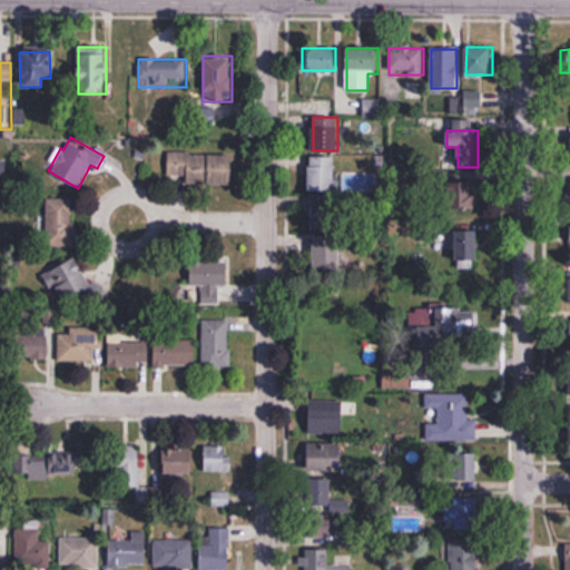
[(234,185),(235,154),(168,153),(168,183),(206,184),(234,185)]
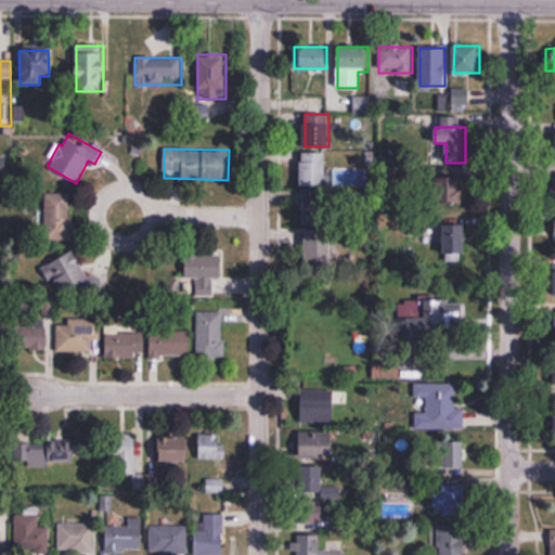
[(326,152),(301,152),(301,185),(326,185),(326,152)]
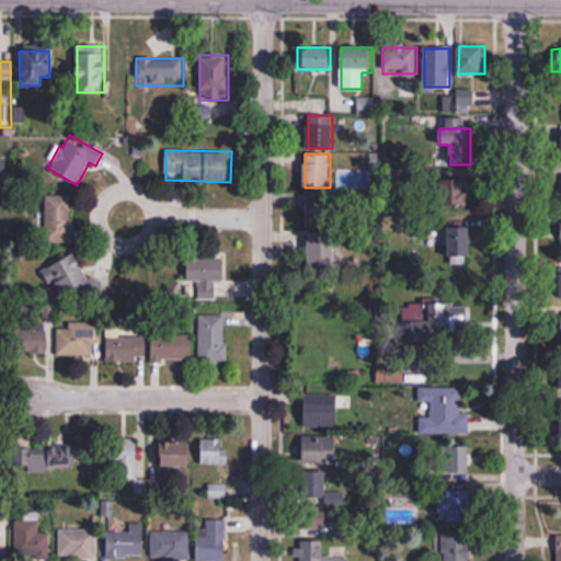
[(453,184),(453,206),(472,206),(472,184),(453,184)]
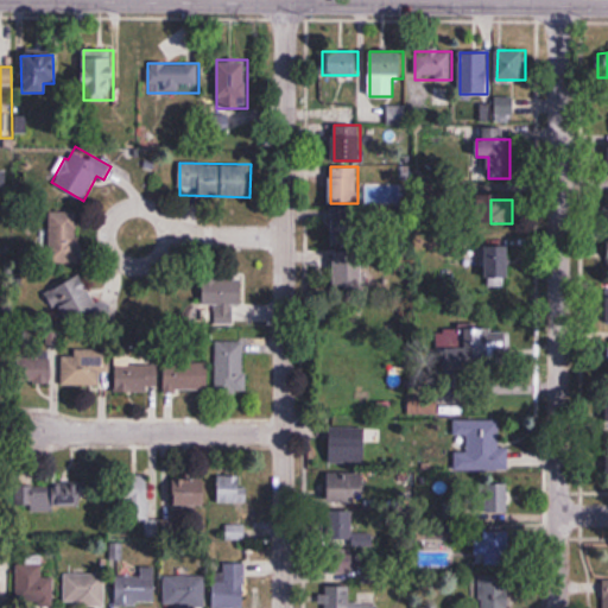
[(333,247),(361,247),(361,209),(333,209),(333,247)]
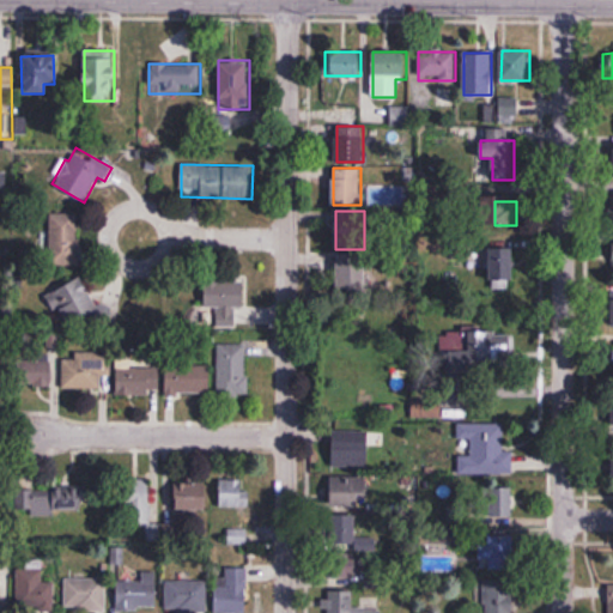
[(50,263),(79,263),(79,214),(50,214),(50,263)]
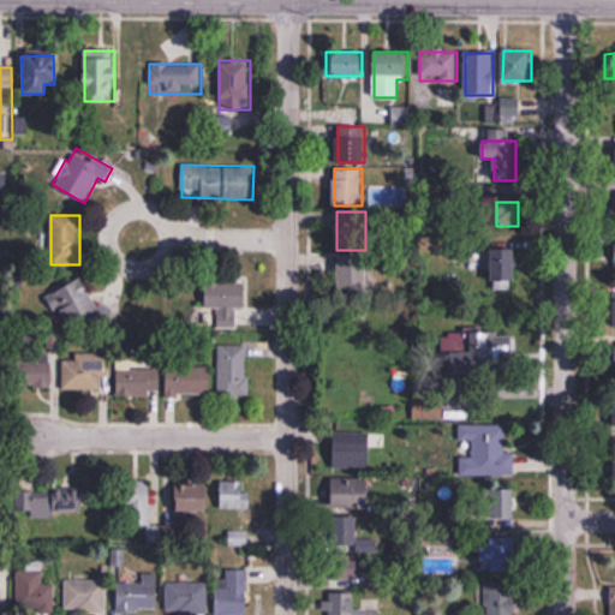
[(493,249),(493,285),(515,285),(515,249),(493,249)]
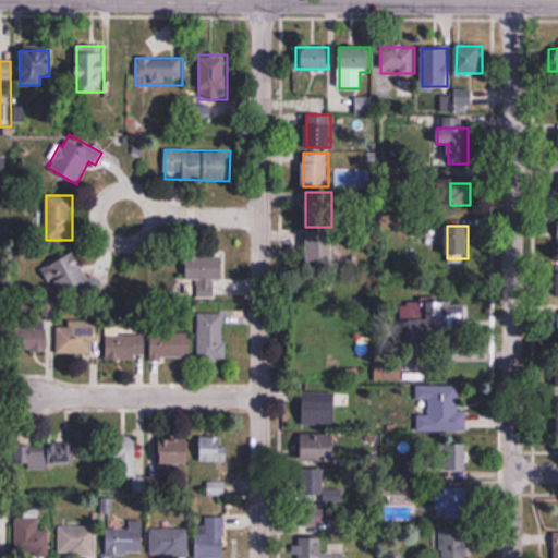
[(308,233),(308,268),(334,268),(334,233),(308,233)]
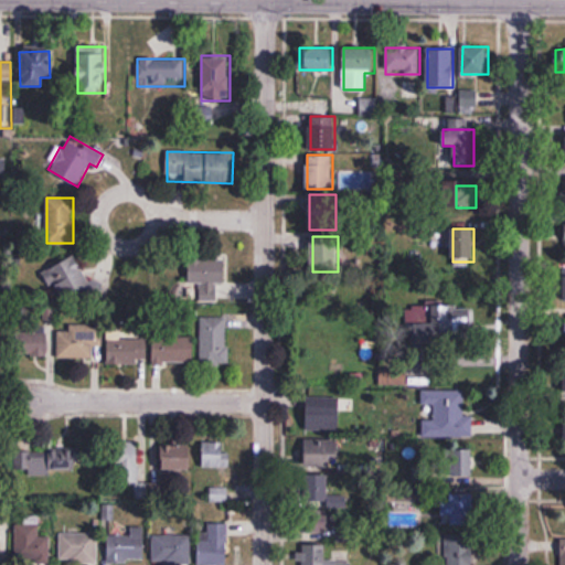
[(102,288),(98,281),(89,286),(76,256),(44,272),(61,308),(102,288)]
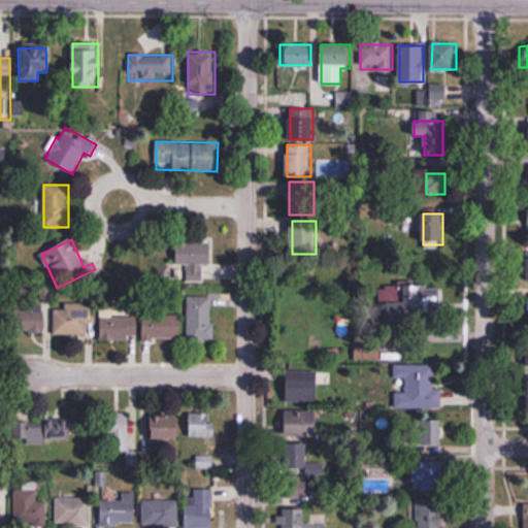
[(222,281),(223,264),(210,264),(211,245),(176,244),(175,281),(222,281)]
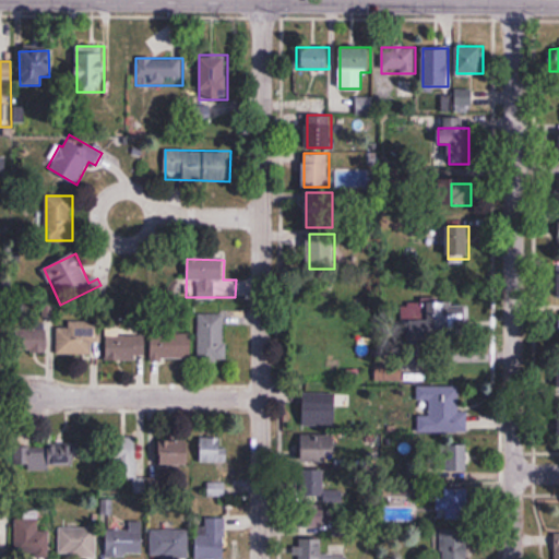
[(409,326),(470,325),(468,304),(409,305),(409,326)]
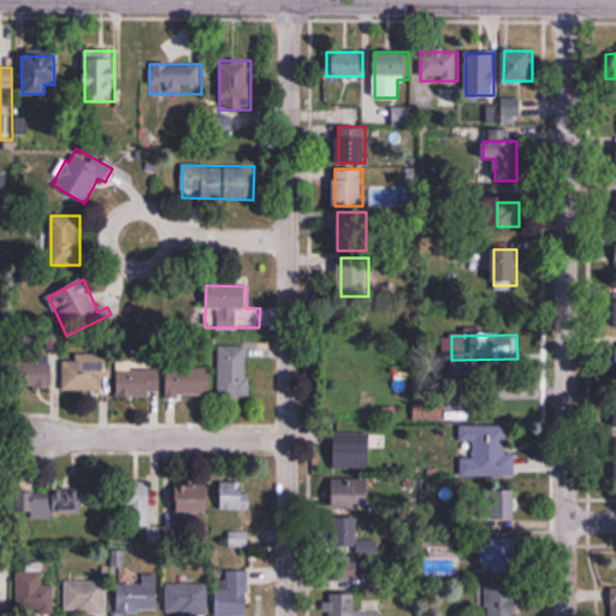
[(18,361),(18,390),(57,390),(58,336),(46,336),(46,361),(18,361)]
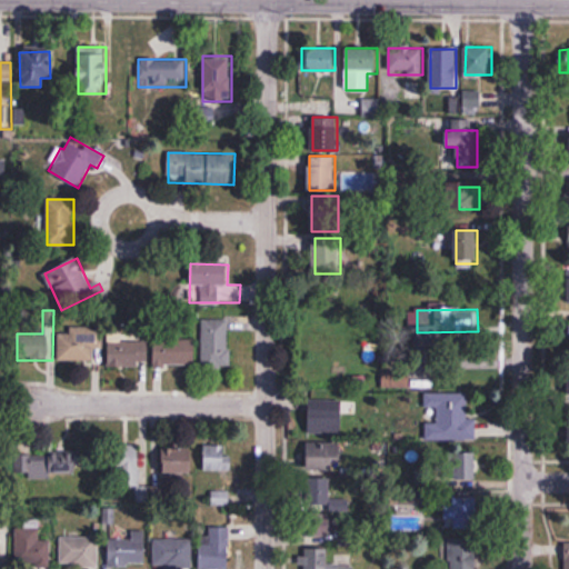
[(202,367),(230,367),(230,320),(202,320),(202,367)]
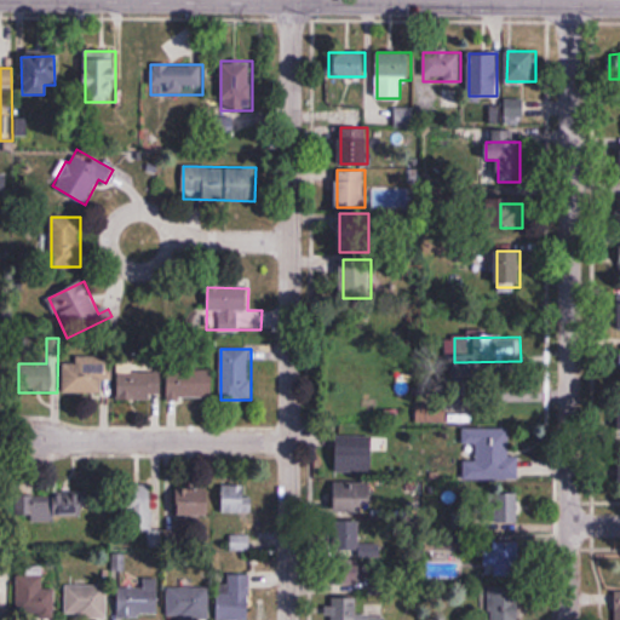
[(64,394),(103,394),(103,383),(113,383),(113,360),(64,360),(64,394)]
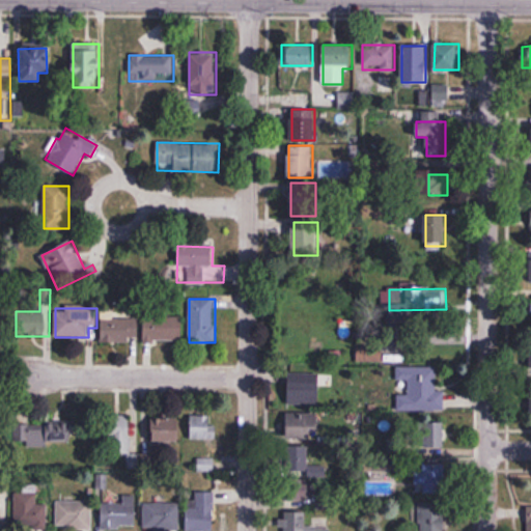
[(103,342),(138,342),(138,316),(103,316),(103,342)]
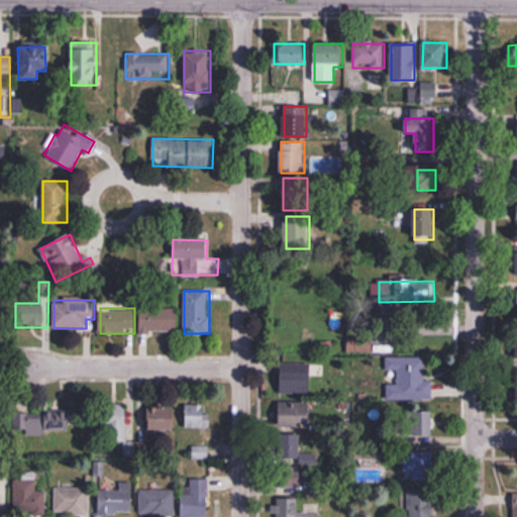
[(177,333),(178,308),(139,308),(139,333),(177,333)]
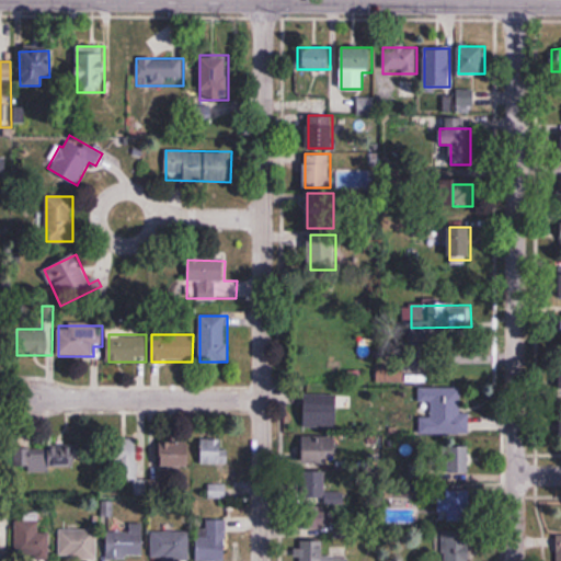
[(421,388),(420,433),(466,434),(466,388),(421,388)]
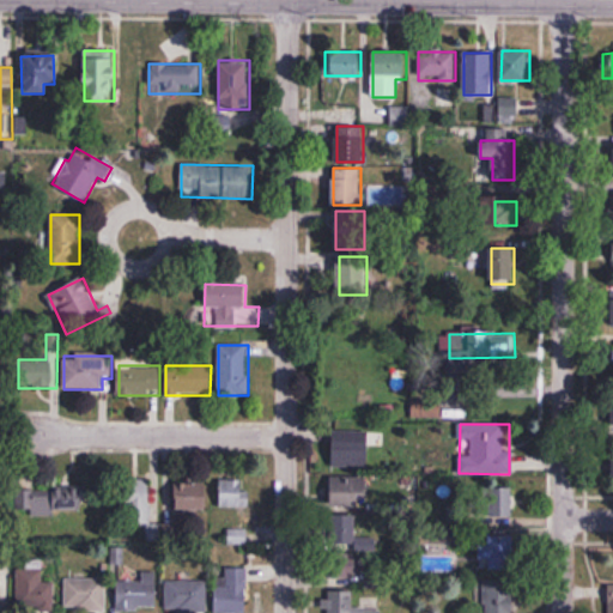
[(369,468),(370,432),(333,432),(332,467),(369,468)]
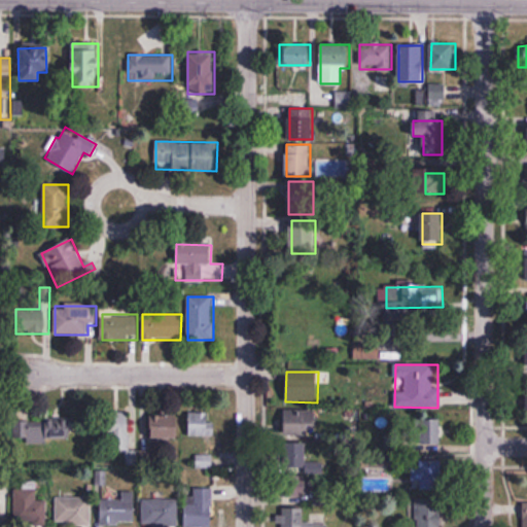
[(285,435),(310,435),(310,426),(316,426),(316,410),(285,410),(285,435)]
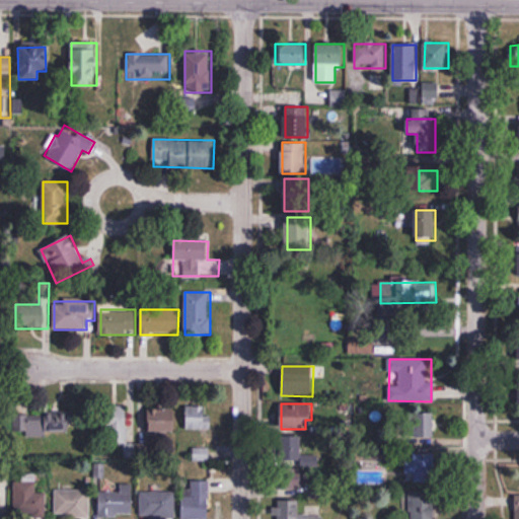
[(186,429),(207,429),(207,405),(186,405),(186,429)]
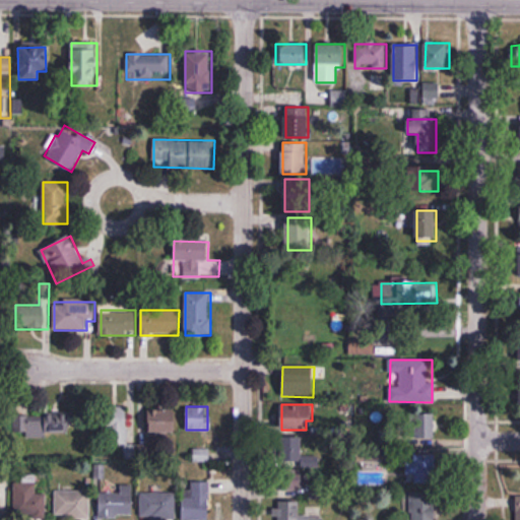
[(107,409),(107,445),(127,445),(127,409),(107,409)]
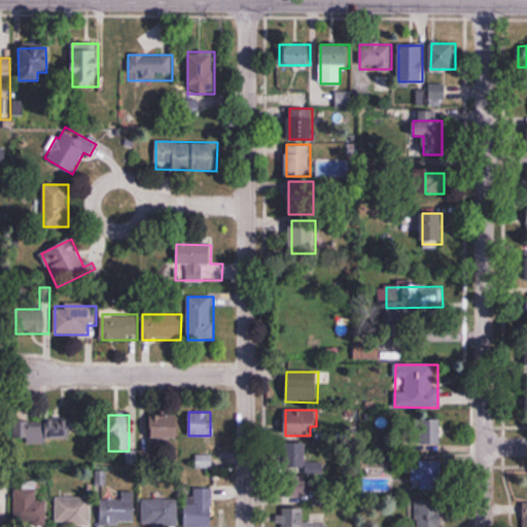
[(178,416),(150,416),(150,438),(178,438),(178,416)]
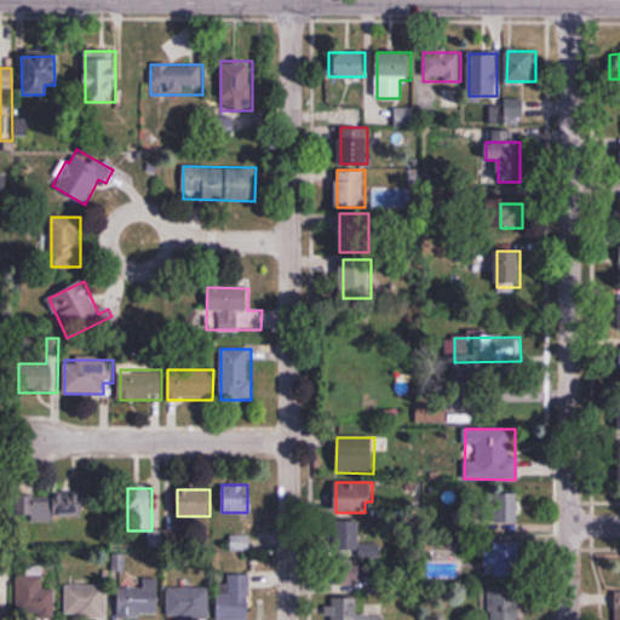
[(89,520),(87,493),(26,494),(26,521),(89,520)]
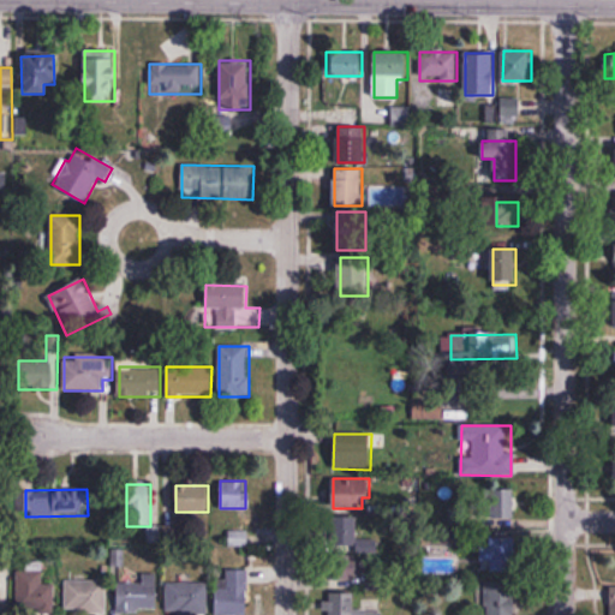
[(515,491),(473,491),(473,519),(515,519),(515,491)]
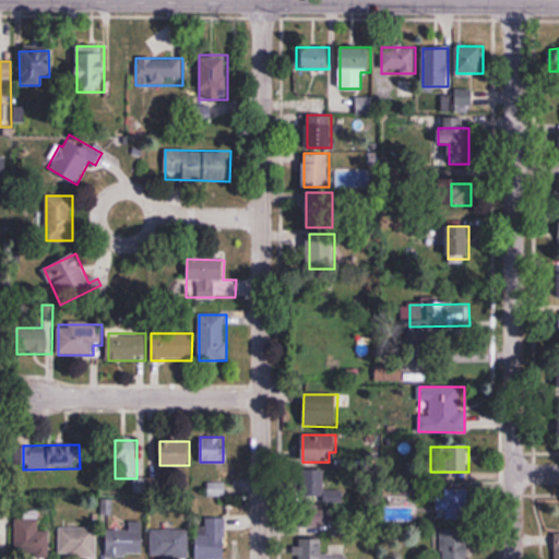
[(304,471),(304,503),(341,503),(341,480),(329,480),(329,471),(304,471)]
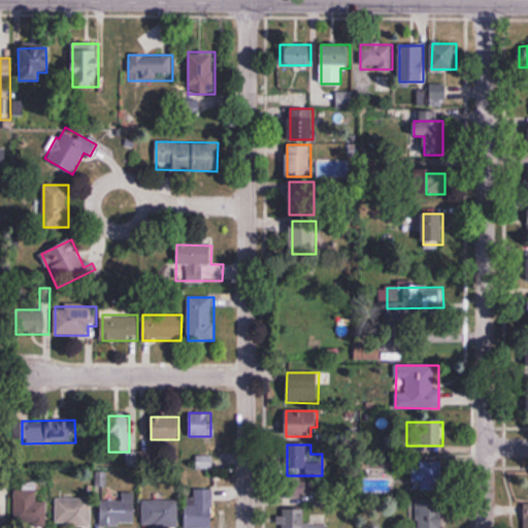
[(444,489),(444,464),(420,464),(420,489),(444,489)]
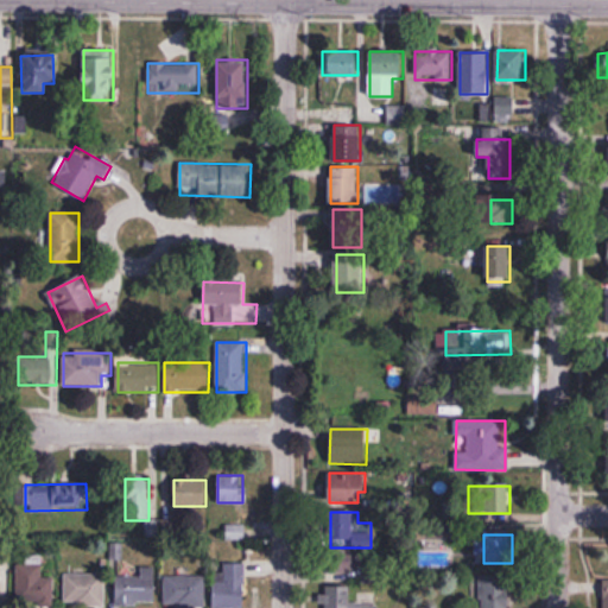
[(213,607),(244,607),(244,563),(225,563),(225,574),(213,574),(213,607)]
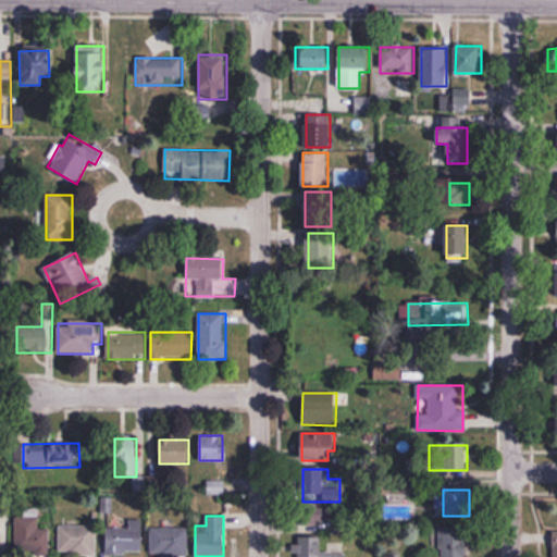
[(49,556),(49,530),(38,530),(38,517),(15,517),(15,556),(49,556)]
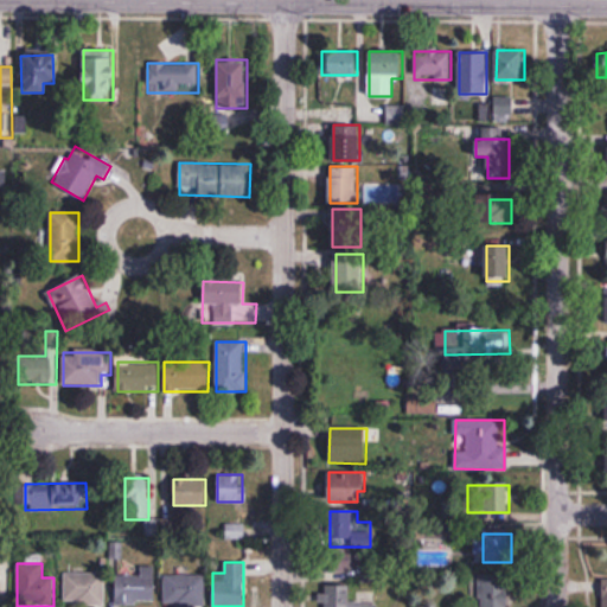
[(115,604),(154,604),(154,567),(140,567),(140,575),(115,575),(115,604)]
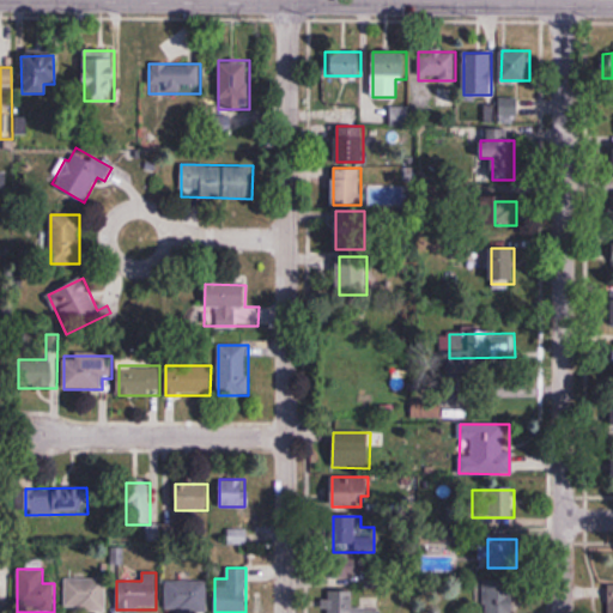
[(515,612),(514,577),(483,578),(483,612),(515,612)]
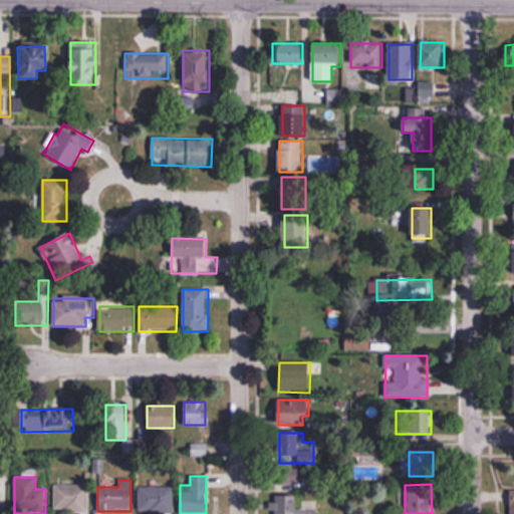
[(54,485),(54,512),(89,512),(89,485),(54,485)]
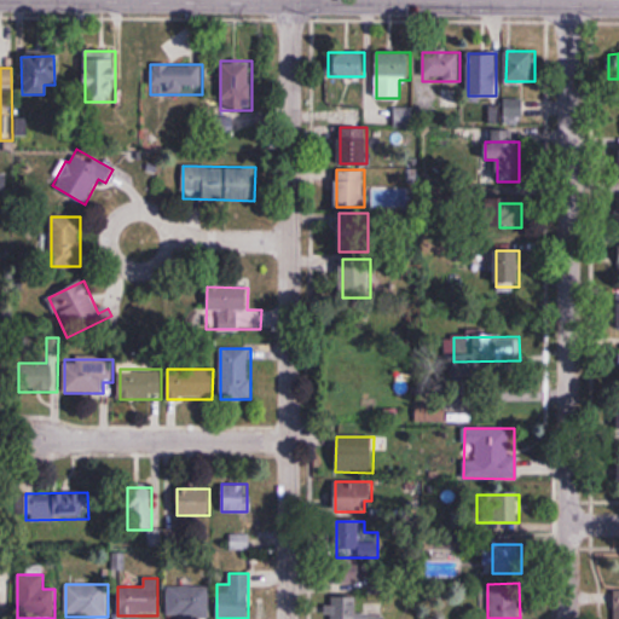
[(208,589),(167,589),(167,618),(208,618),(208,589)]
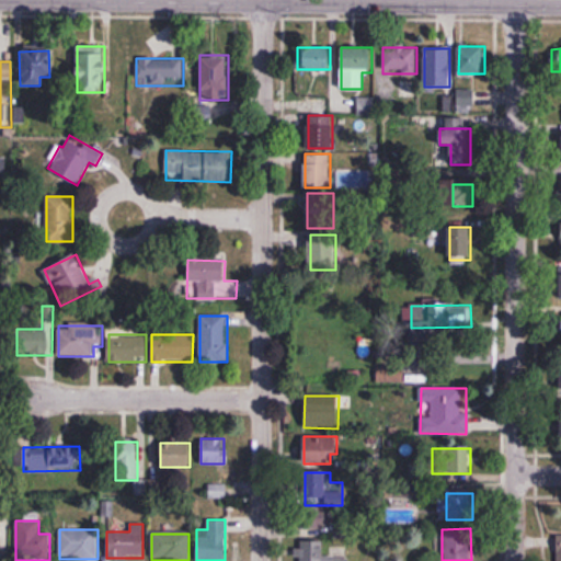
[(299,560),(315,560),(313,560),(348,560),(348,558),(324,558),(323,540),(298,541),(299,560)]
